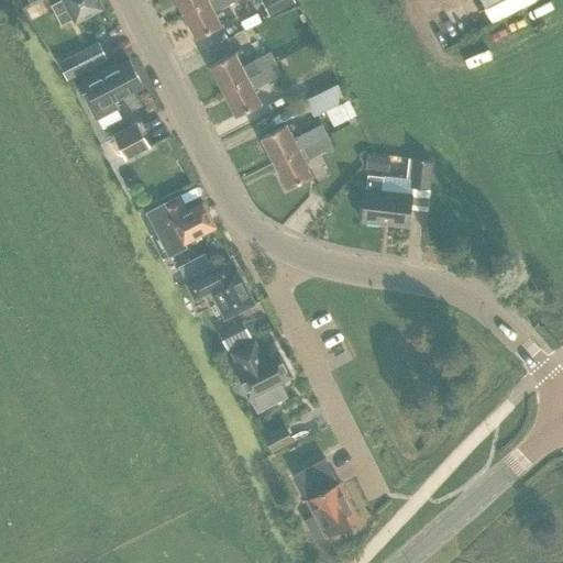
[(102,8),(98,0),(59,0),(51,4),(62,24),(72,19),(73,22),(102,8)]
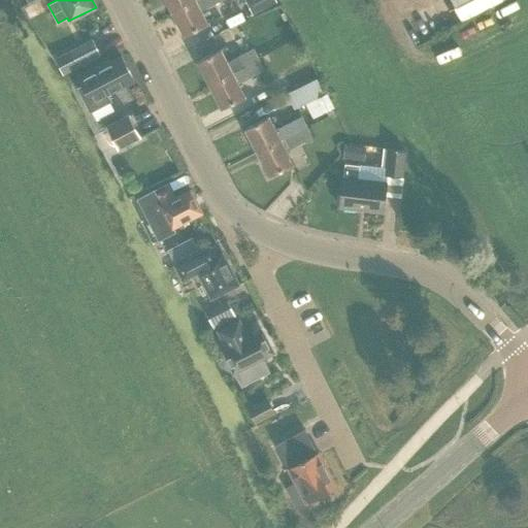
[(166,0),(172,11),(194,0),(166,0)]
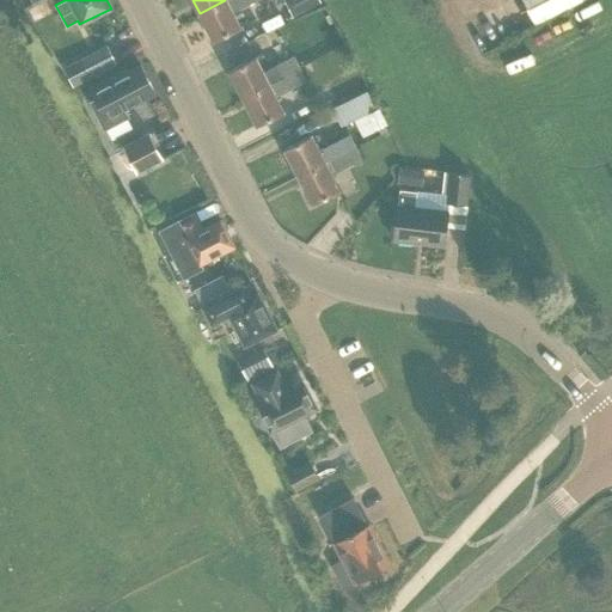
[(256,0),(225,0),(200,13),(214,41),(242,26),(234,12),(256,0)]
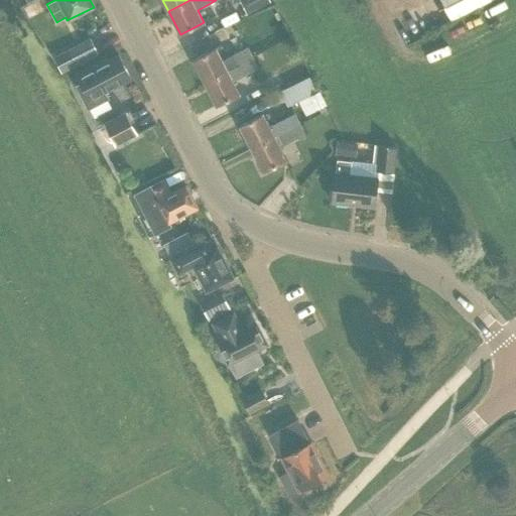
[(441,0),(453,20),(492,0),(441,0)]
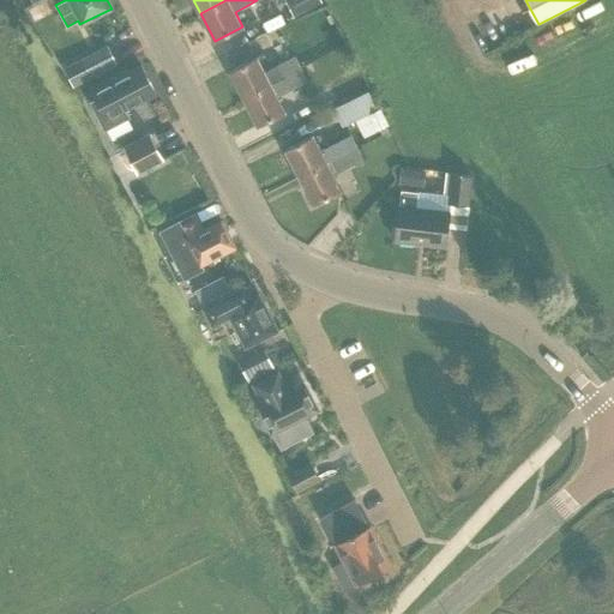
[(327,5),(294,22),(304,40),(336,23),(327,5)]
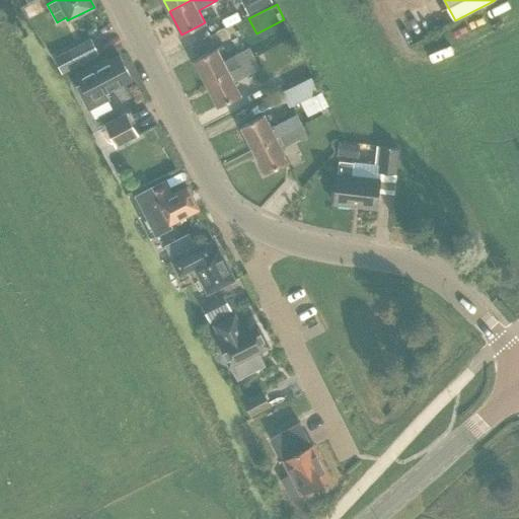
[(93,35),(85,19),(63,31),(71,48),(93,35)]
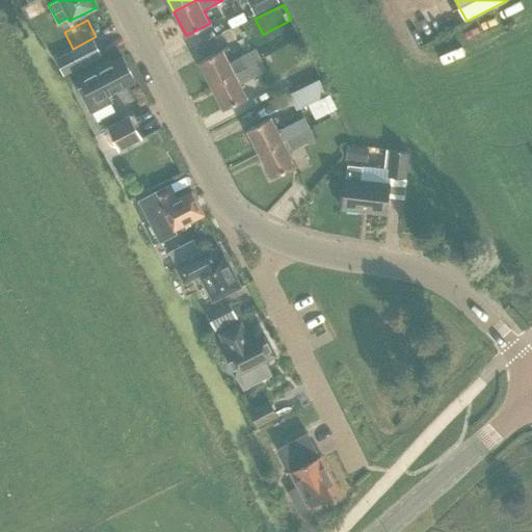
[(78,67),(101,55),(92,38),(70,50),(78,67)]
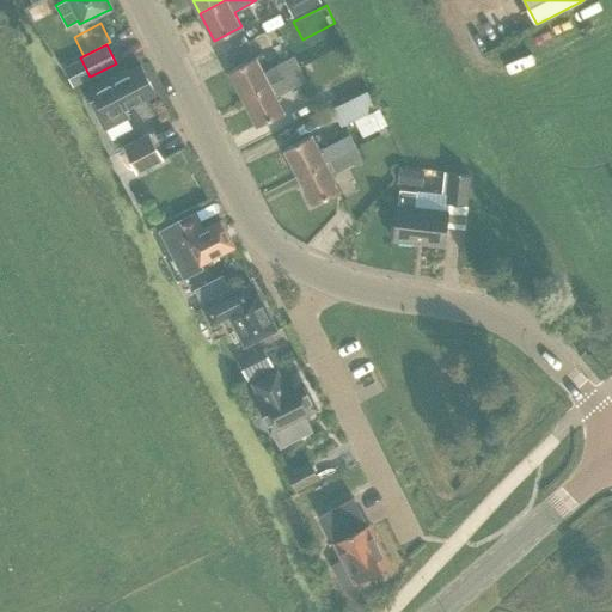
[(228,71),(243,98),(300,68),(294,56),(275,66),(276,68),(265,74),(257,56),(228,71)]
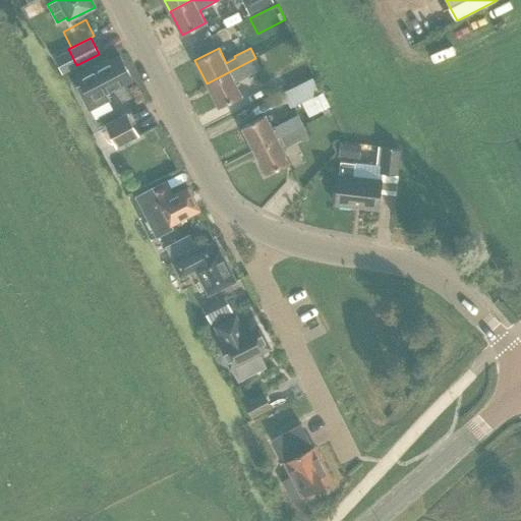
[(72,76),(90,111),(111,100),(107,93),(132,79),(119,55),(108,61),(107,59),(72,76)]
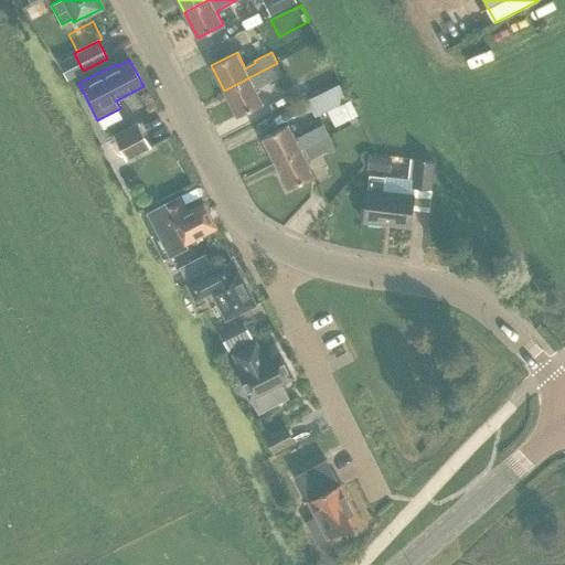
[(283,74),(277,63),(224,91),(237,116),(263,103),(256,88),(283,74)]
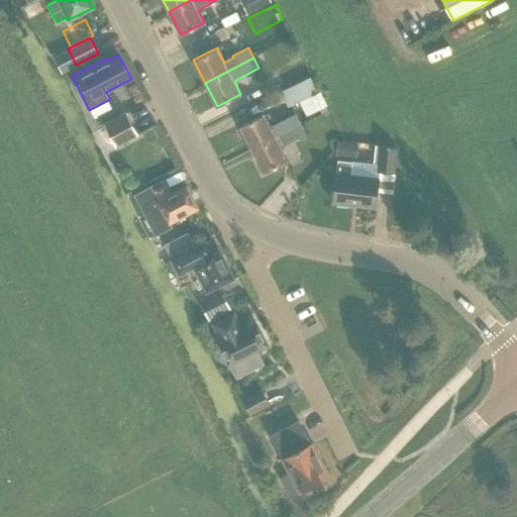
[(318,91),(310,77),(280,91),(288,107),(318,91)]
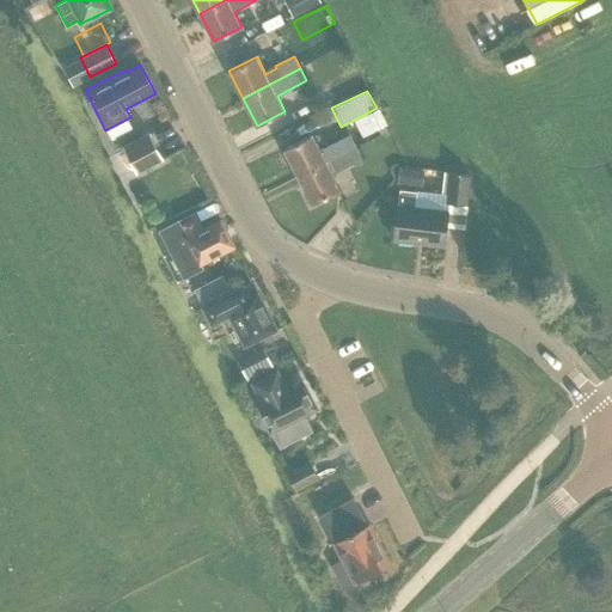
[(123,147),(136,172),(161,159),(148,134),(123,147)]
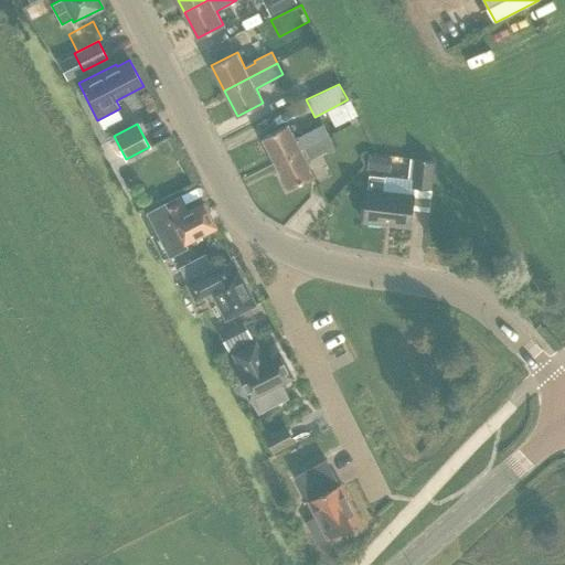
[(263,137),(275,162),(300,150),(329,135),(323,124),(295,139),(287,125),(263,137)]
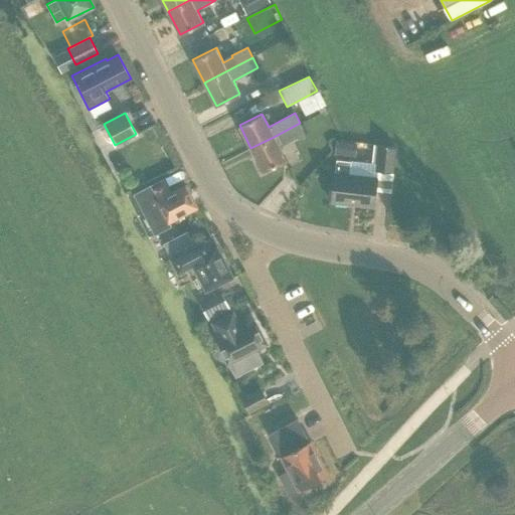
[(250,148),(263,171),(285,160),(279,147),(305,134),(300,123),(274,137),(250,148)]
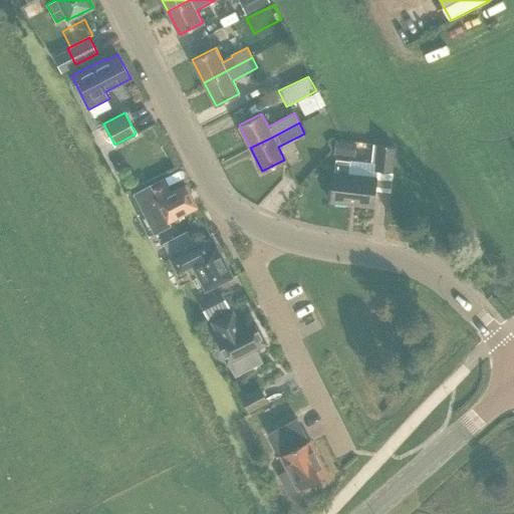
[(372,206),(376,170),(392,172),(394,147),(372,145),(370,164),(335,159),(330,201),(372,206)]
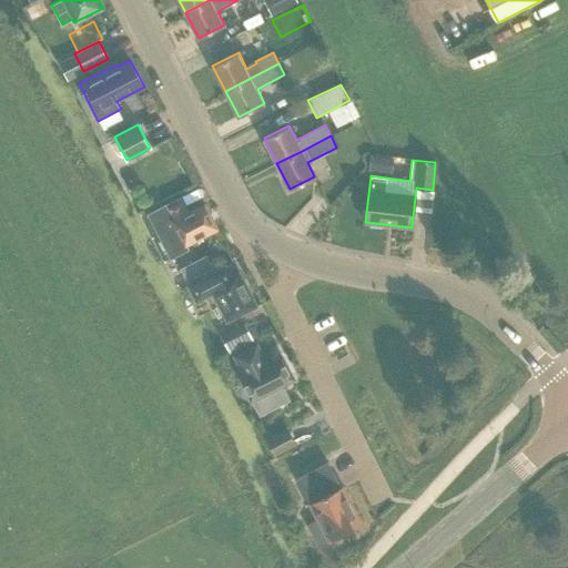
[(146,213),(170,259),(189,250),(186,244),(216,229),(204,204),(188,213),(182,201),(168,208),(165,204),(146,213)]
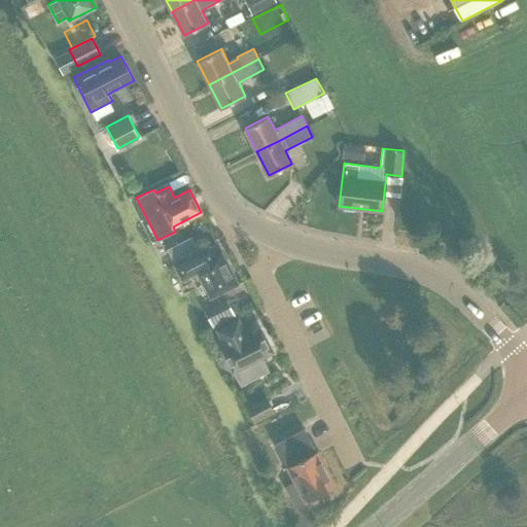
[(198,273),(210,297),(238,283),(222,252),(215,255),(210,245),(173,264),(182,280),(198,273)]
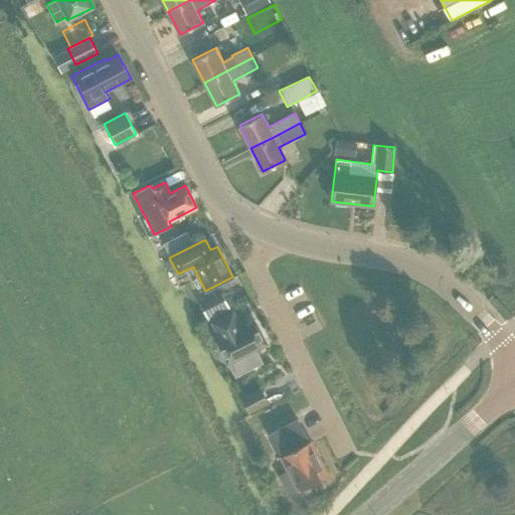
[(176,240),(165,246),(170,254),(180,249),(176,240)]
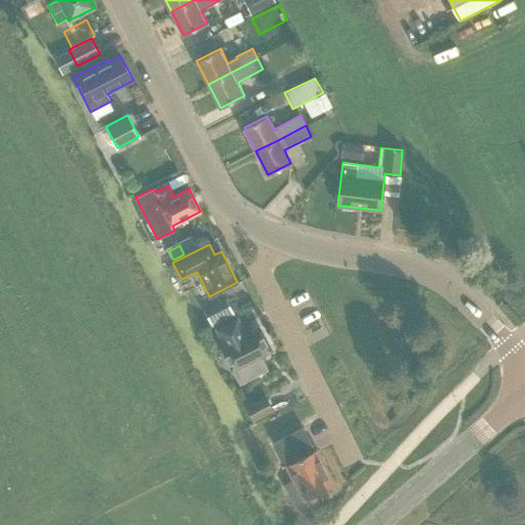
[(234,323),(217,331),(226,348),(218,352),(229,371),(271,350),(260,330),(242,339),(234,323)]
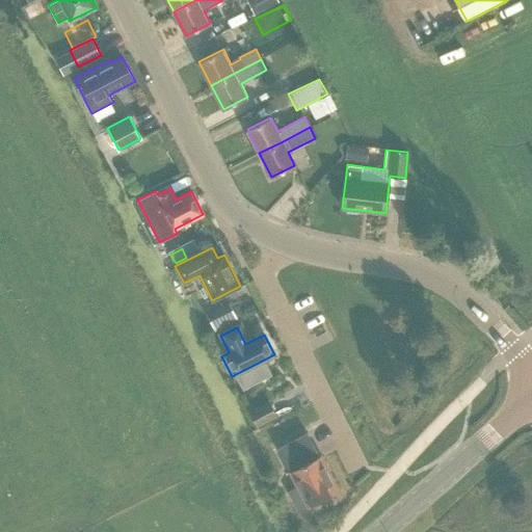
[(277,417),(269,400),(248,410),(257,427),(277,417)]
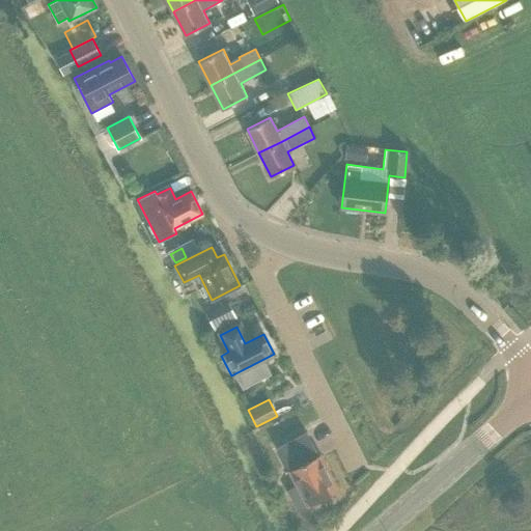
[(287,490),(298,510),(307,505),(307,506),(338,490),(320,454),(318,455),(306,431),(277,447),(297,485),(287,490)]
